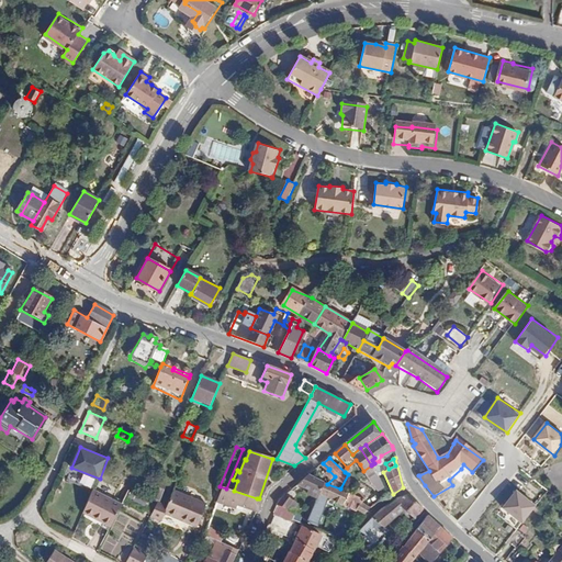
[(374,470),(372,464),(371,465),(363,471),(372,485),(377,492),(384,485),(374,470)]
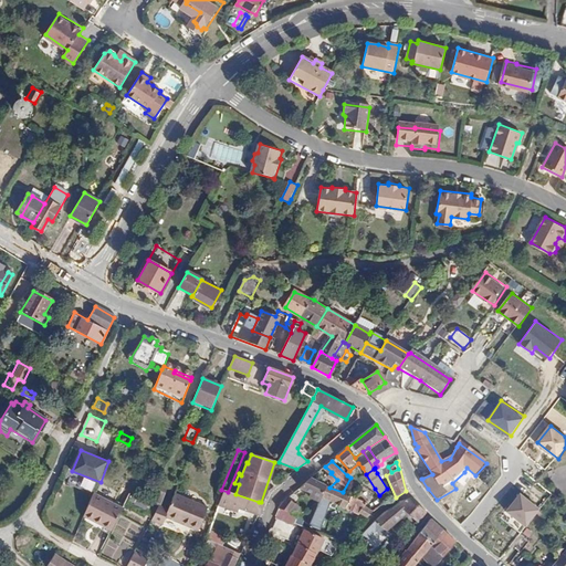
[(311,479),(300,489),(308,492),(321,498),(326,485),(311,479)]
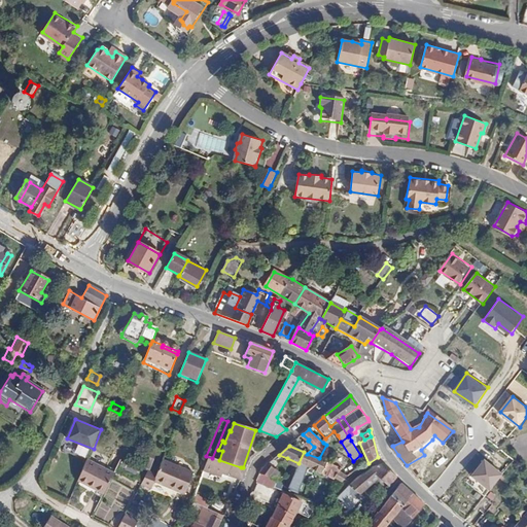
[(335,479),(341,483),(347,478),(339,471),(341,468),(329,463),(319,458),(307,454),(304,452),(299,463),(294,470),(292,477),(290,482),(287,490),(297,494),(309,467),(334,481),(335,479)]
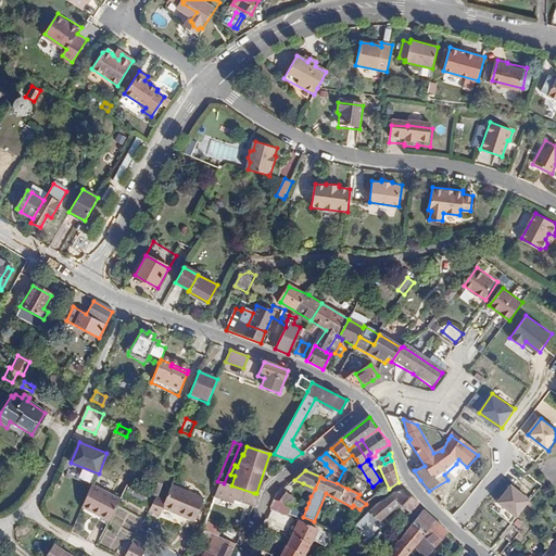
[(348,489),(359,494),(367,487),(367,485),(356,477),(348,489)]
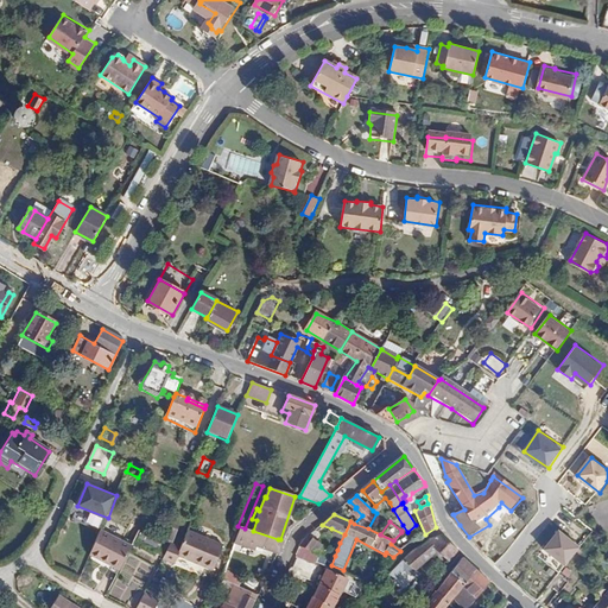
[(257,545),(273,551),(278,539),(253,531),(245,529),(238,526),(232,542),(255,549),(257,545)]
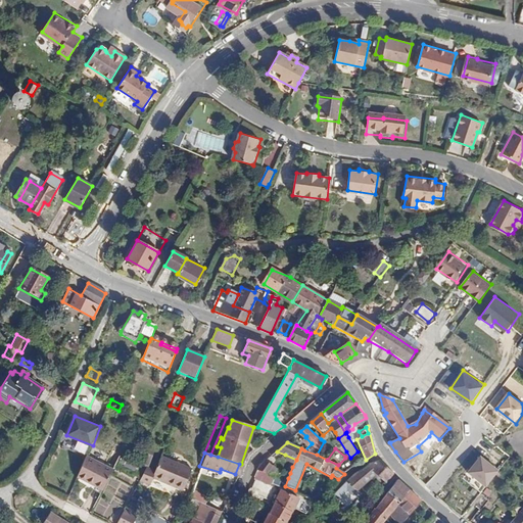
[(502,469),(483,455),(471,472),(489,486),(502,469)]
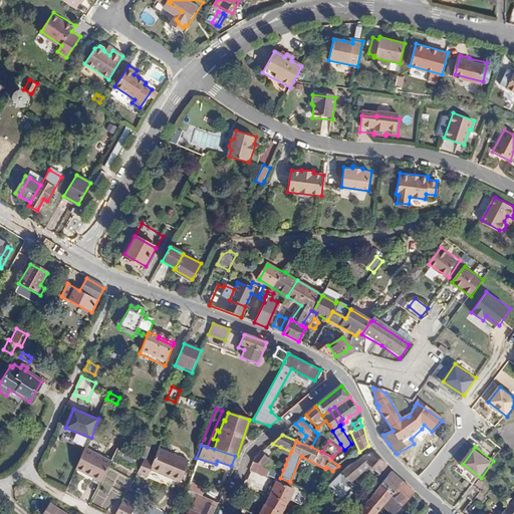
[(330,460),(338,466),(347,460),(339,450),(332,457),(330,460)]
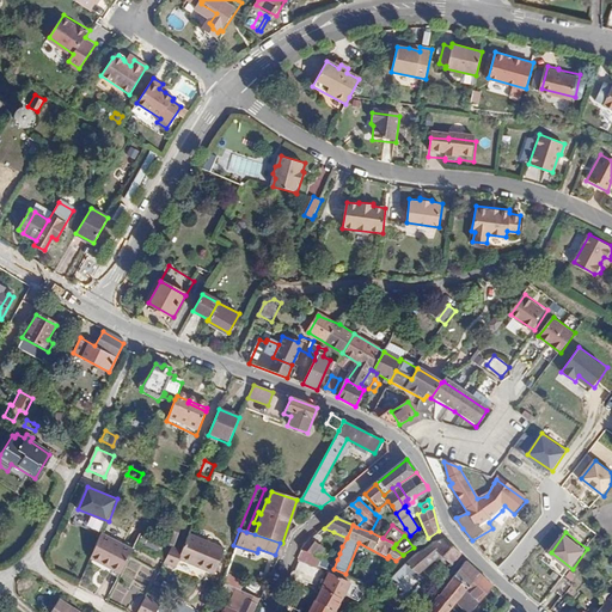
[(170,545),(163,560),(173,565),(176,561),(194,570),(195,568),(212,575),(221,554),(185,537),(179,550),(170,545)]
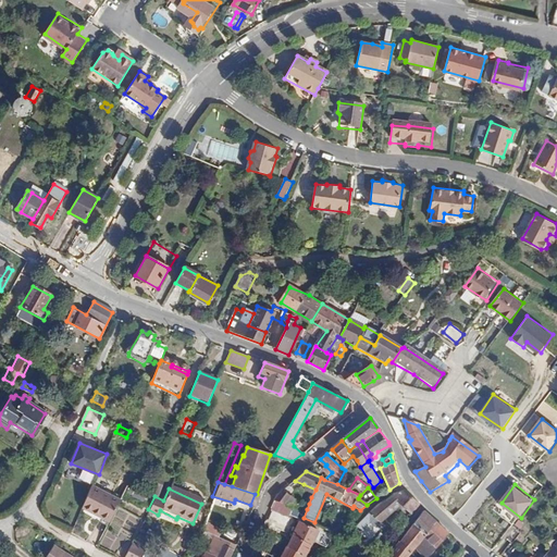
[(399,506),(409,516),(418,506),(405,490),(392,496),(376,507),(369,514),(381,524),(387,516),(399,506)]
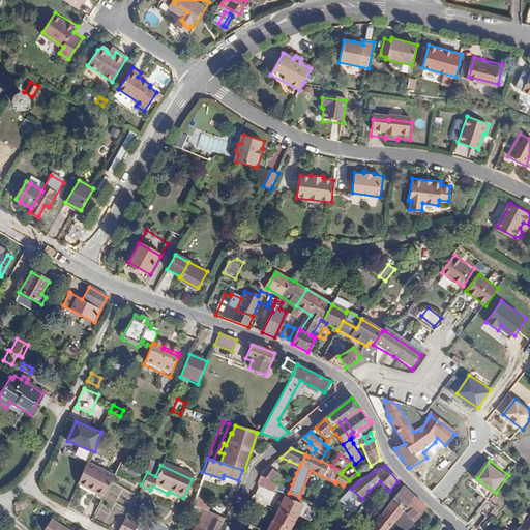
[(111,479),(85,467),(76,487),(86,491),(87,489),(104,496),(111,479)]
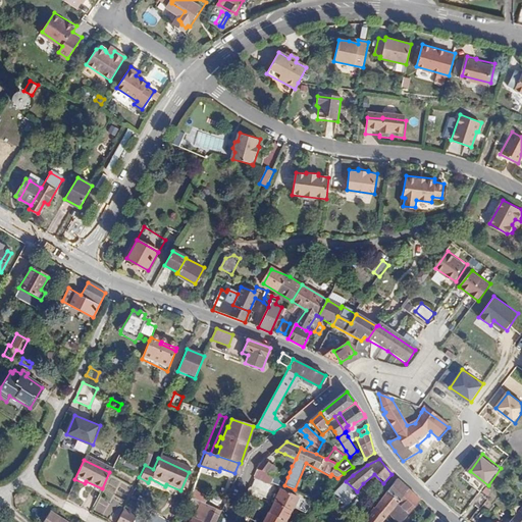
[(259,465),(256,470),(265,472),(270,465),(265,460),(259,465)]
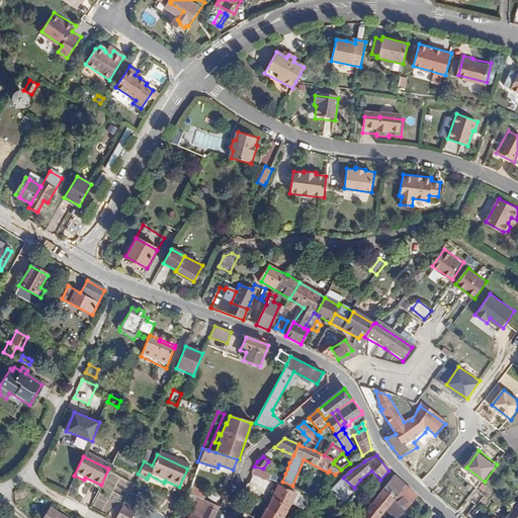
[(395,497),(404,487),(393,477),(384,488),(395,497)]
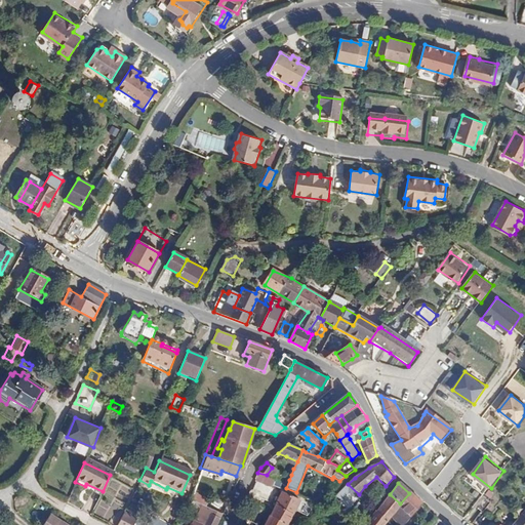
[(85,486),(101,494),(103,491),(86,484),(85,486)]
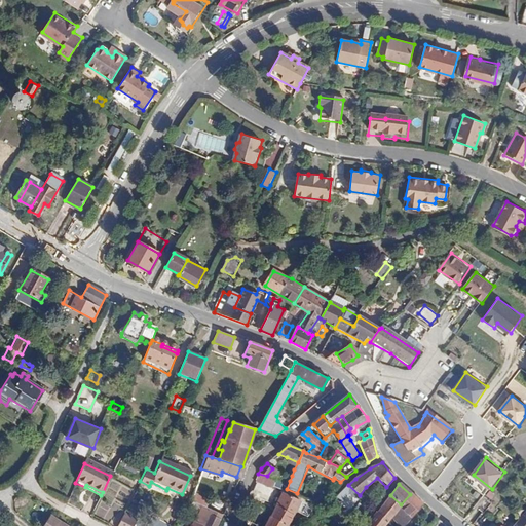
[(360,495),(348,485),(338,495),(343,500),(350,492),(357,498),(360,495)]
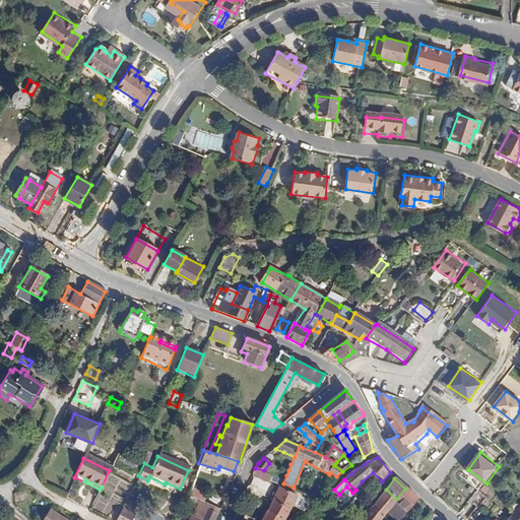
[(179,491),(180,489),(166,482),(165,484),(179,491)]
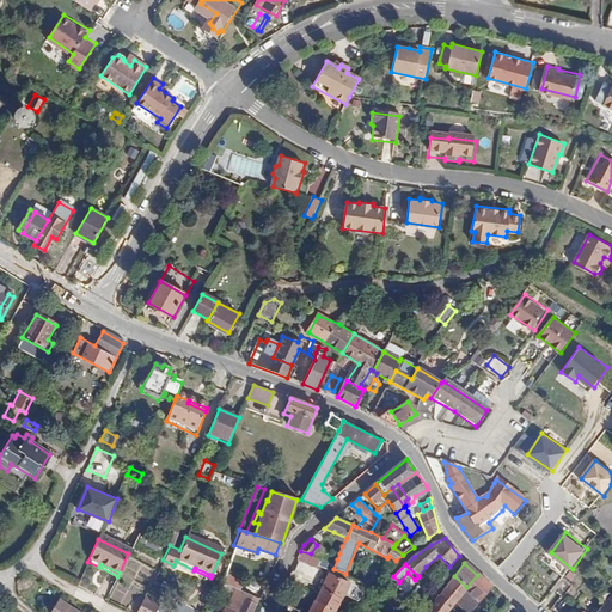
[(243,588),(246,579),(228,574),(225,583),(243,588)]
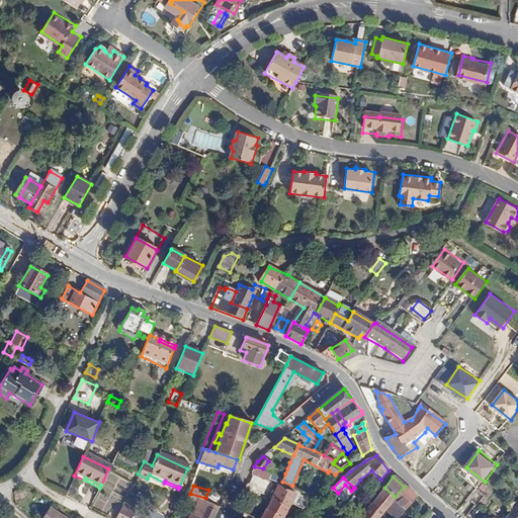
[(393,517),(399,517),(416,497),(404,487),(395,497),(384,511),(393,517)]
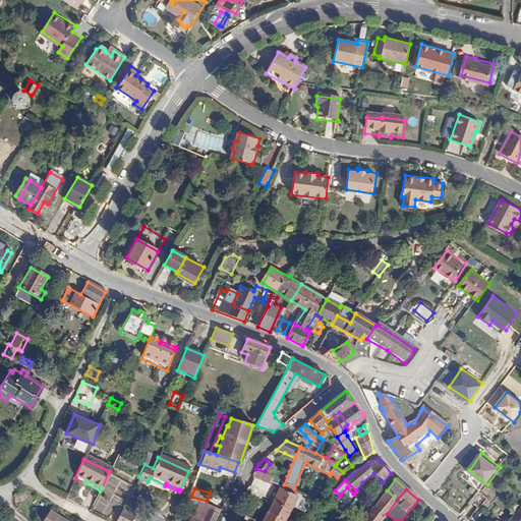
[(268,512),(283,520),(291,505),(304,511),(309,504),(279,490),(268,512)]
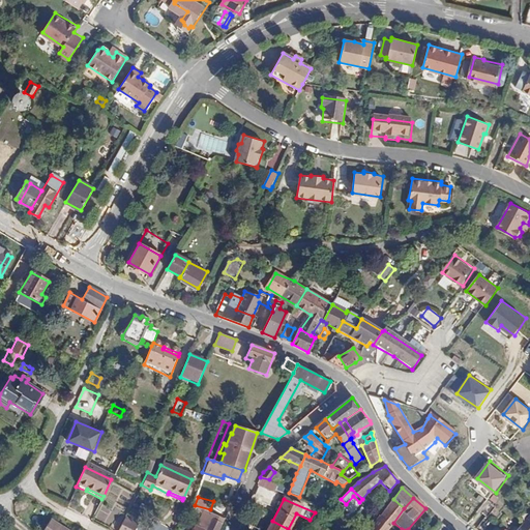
[(389,527),(393,523),(404,508),(393,499),(379,518),(389,527)]
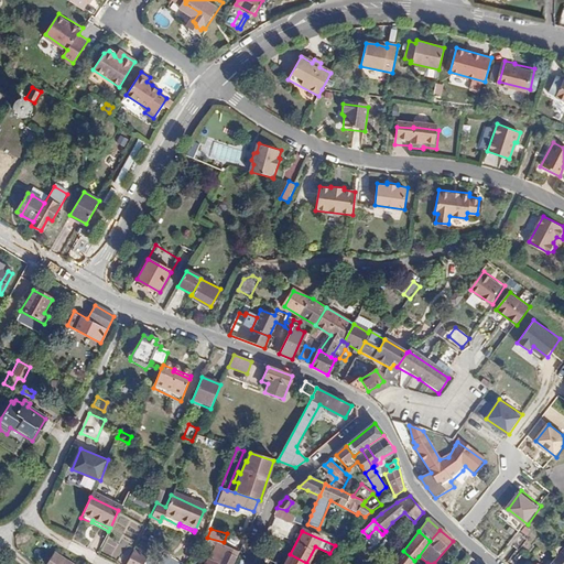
[(518,533),(510,543),(518,550),(525,540),(518,533)]
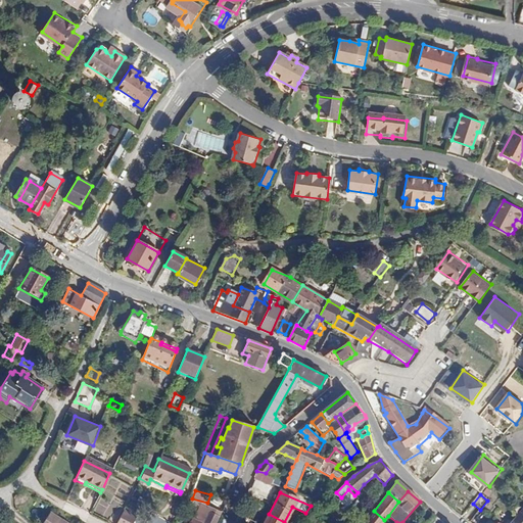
[(188,497),(185,503),(194,508),(196,505),(199,506),(200,504),(188,497)]
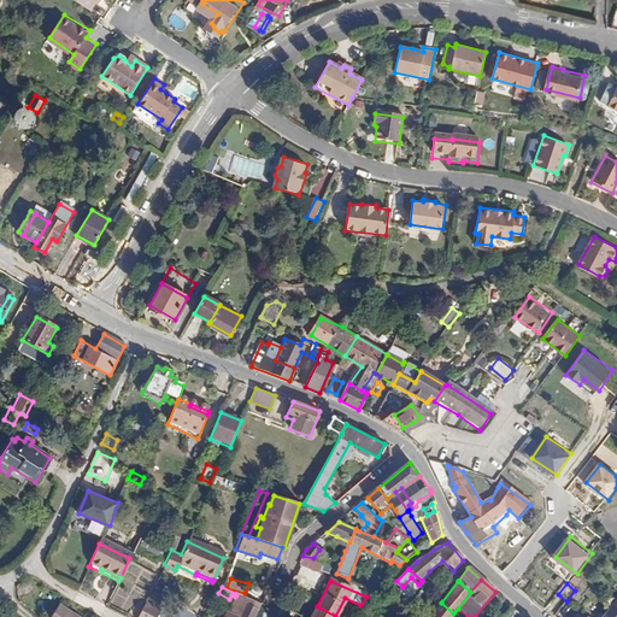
[(253,616),(259,605),(236,594),(235,597),(228,615),(227,615),(224,616),(253,616)]
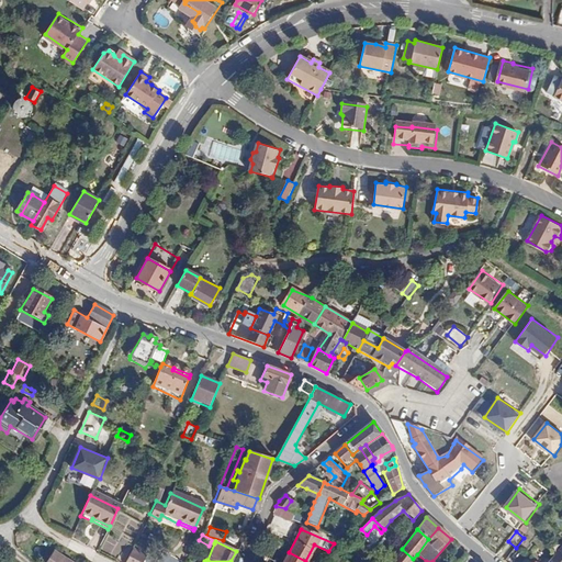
[(561,561),(561,548),(559,551),(550,561),(561,561)]
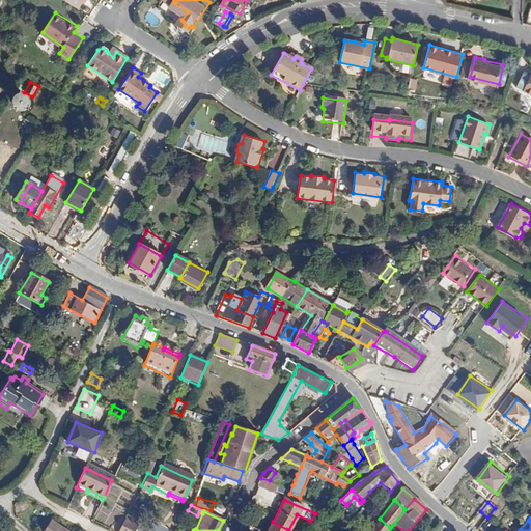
[(387,530),(390,528),(380,519),(370,530),(387,530)]
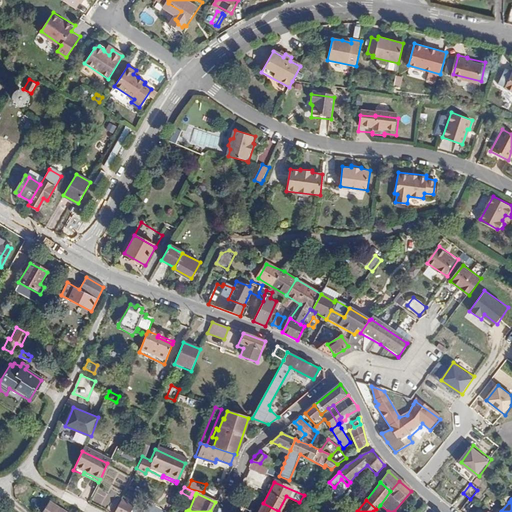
[(119,503),(115,511),(129,511),(133,505),(127,502),(126,506),(119,503)]
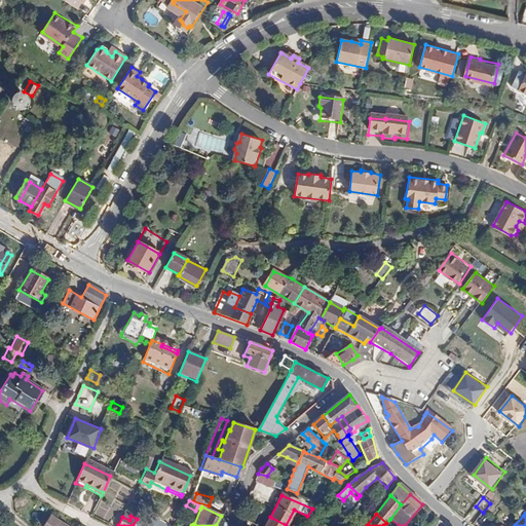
[(68,525),(52,517),(46,525),(68,525)]
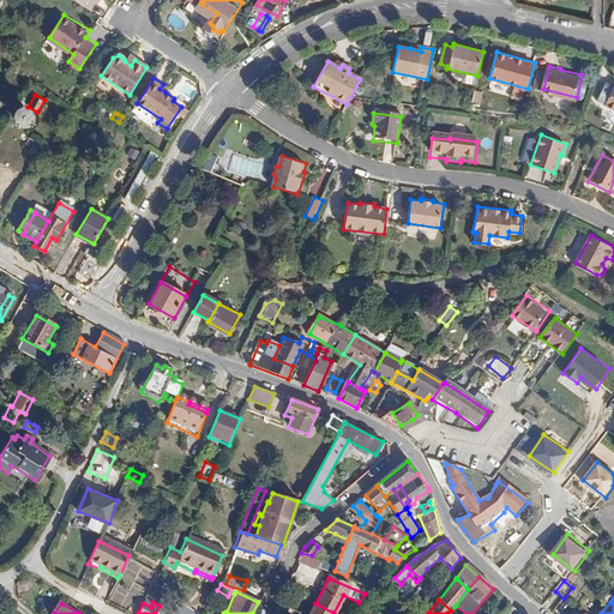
[(333,613),(315,603),(308,613),(333,613)]
